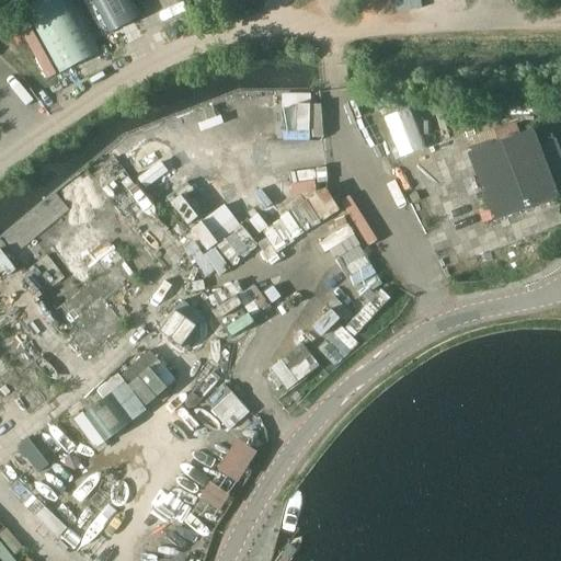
[(72,0),(42,0),(24,11),(59,76),(102,53),(72,0)]
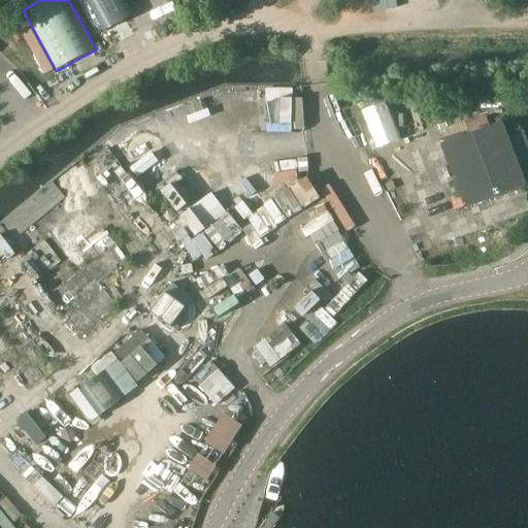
[(306,128),(304,95),(294,96),(293,85),(268,87),(269,103),(289,102),(290,117),(268,118),(269,130),(306,128)]
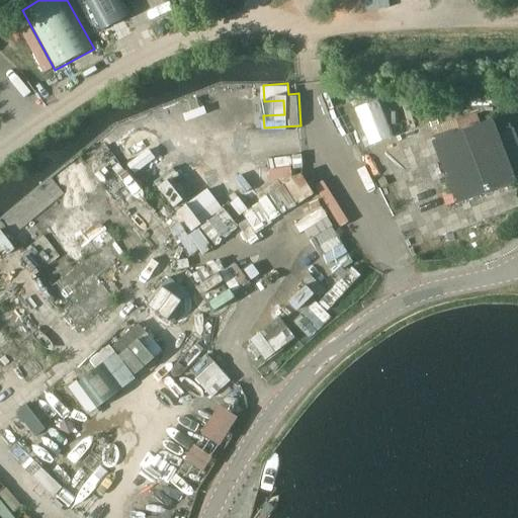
[(514,183),(513,182),(517,180),(517,148),(512,131),(497,137),(491,121),(434,143),(457,204),(514,183)]
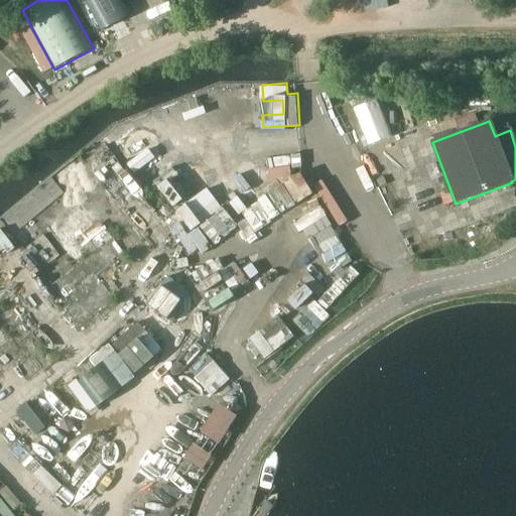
[(324,205),(298,218),(310,242),(318,238),(329,257),(346,249),(324,205)]
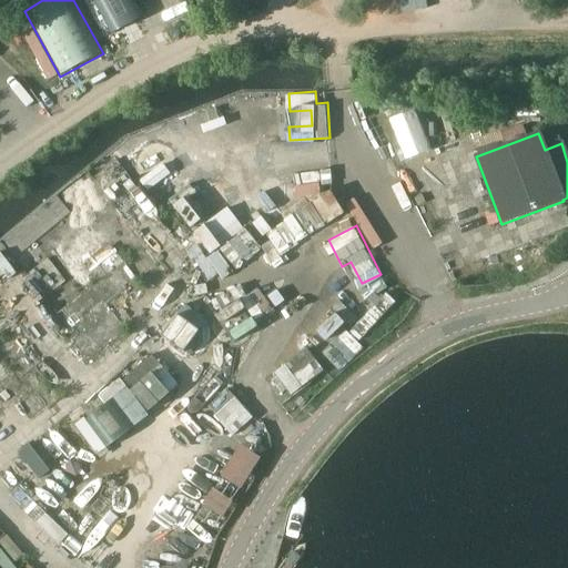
[(16,300),(30,290),(38,300),(67,280),(49,254),(20,275),(22,279),(8,288),(16,300)]
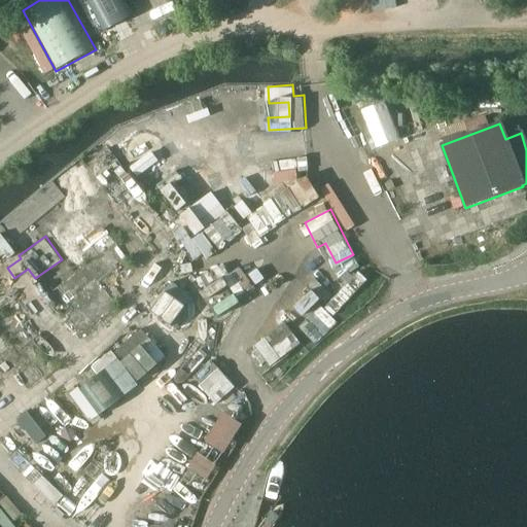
[(242,265),(232,271),(242,291),(253,286),(242,265)]
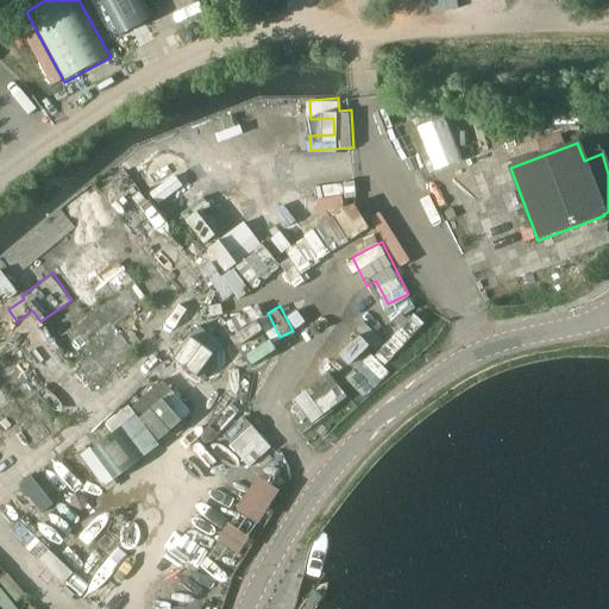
[(239,334),(249,360),(272,352),(263,326),(239,334)]
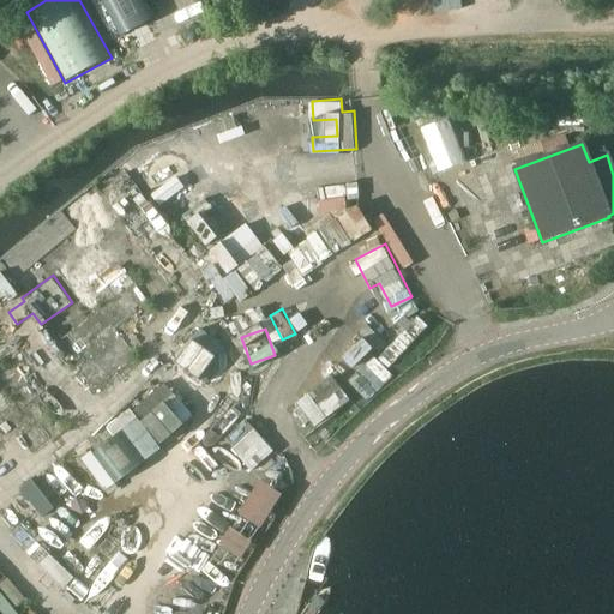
[(202,375),(217,353),(193,337),(178,360),(202,375)]
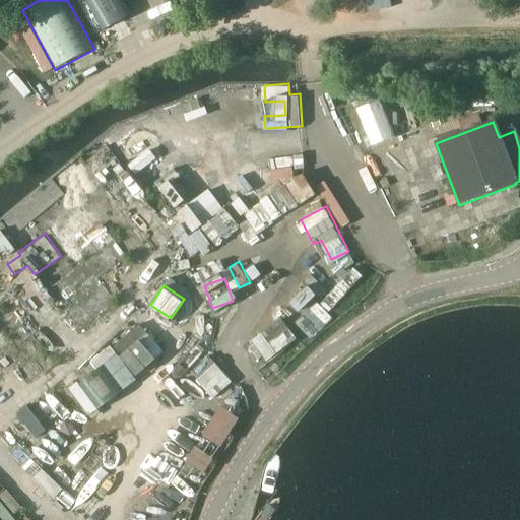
[(280,319),(250,342),(261,358),(270,359),(296,339),(280,319)]
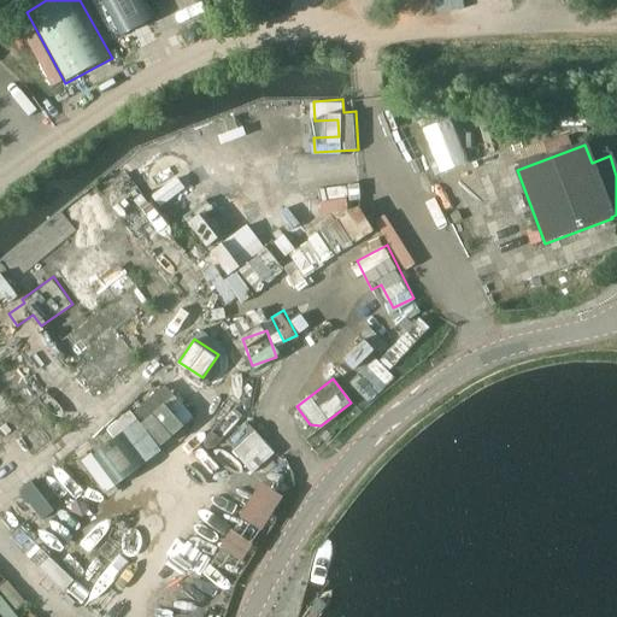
[(133,411),(164,444),(195,415),(165,381),(133,411)]
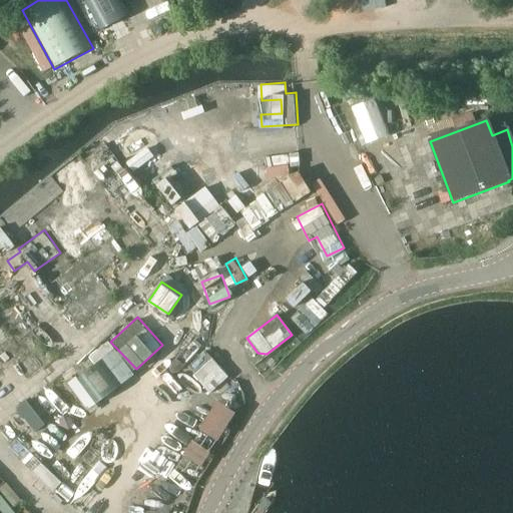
[(100,356),(69,385),(92,409),(123,381),(100,356)]
